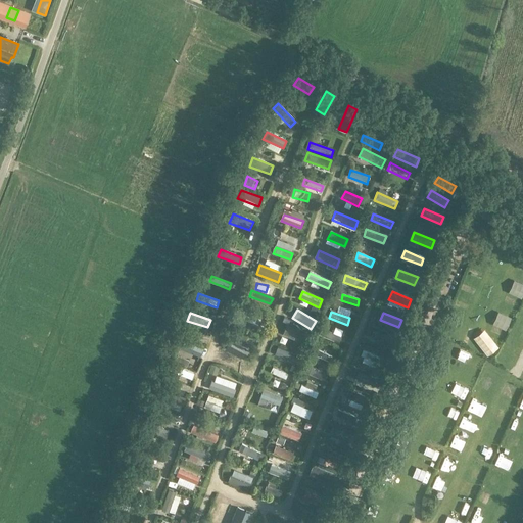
[(262,322),(241,314),(239,320),(258,327),(262,322)]
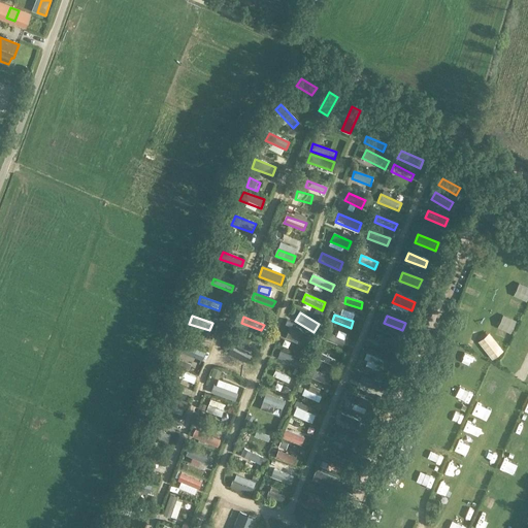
[(308,338),(290,330),(286,338),(304,348),(308,338)]
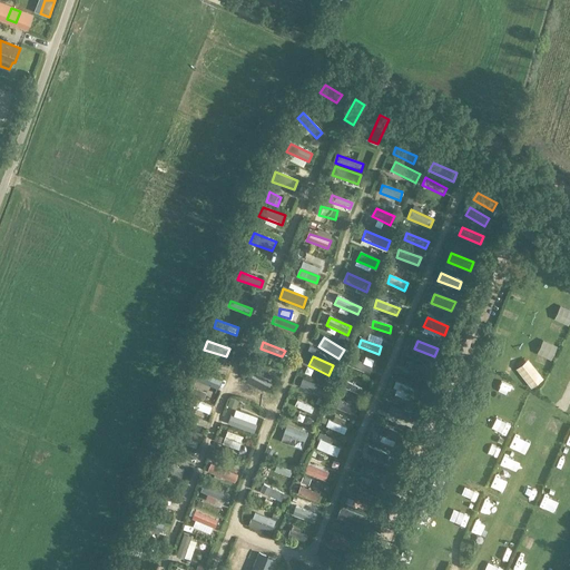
[(372,367),(354,361),(351,367),(370,375),(372,367)]
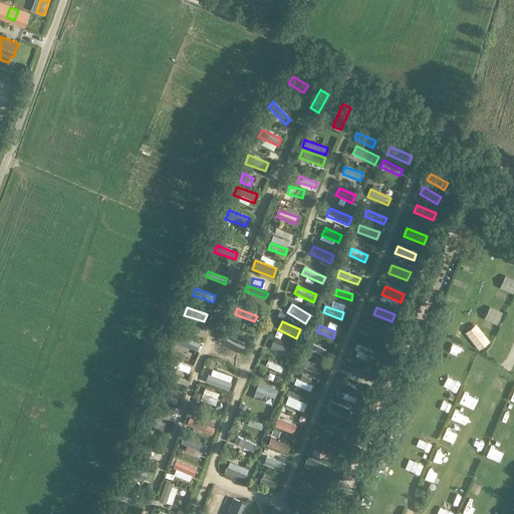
[(368,325),(365,332),(383,339),(386,332),(368,325)]
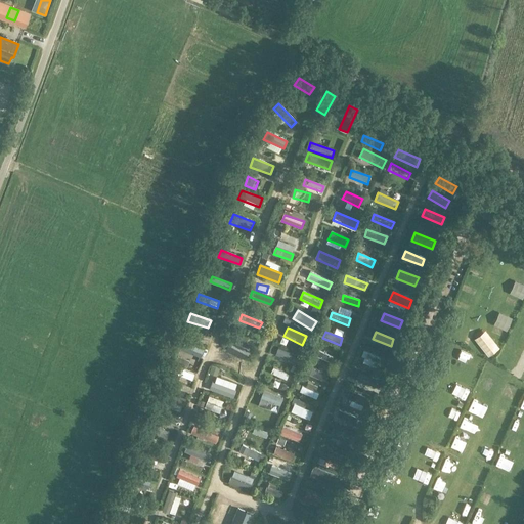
[(200,358),(203,350),(179,342),(176,350),(200,358)]
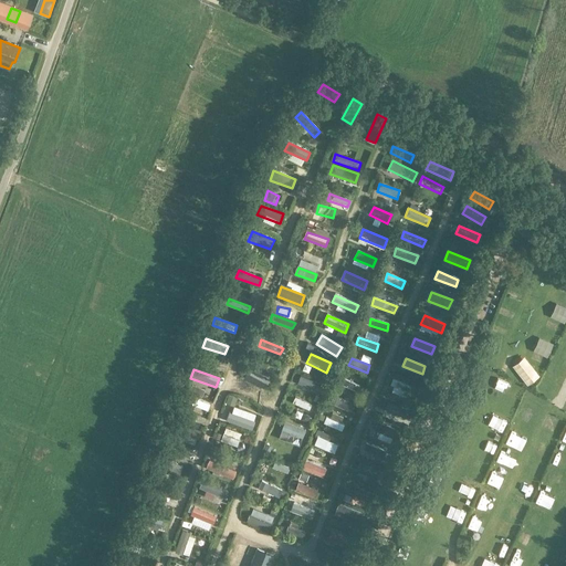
[(271,380),(249,369),(244,379),(266,389),(271,380)]
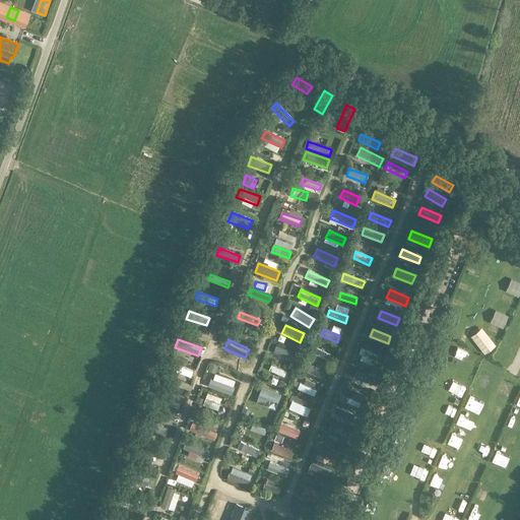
[(297,355),(276,346),(273,353),(294,363),(297,355)]
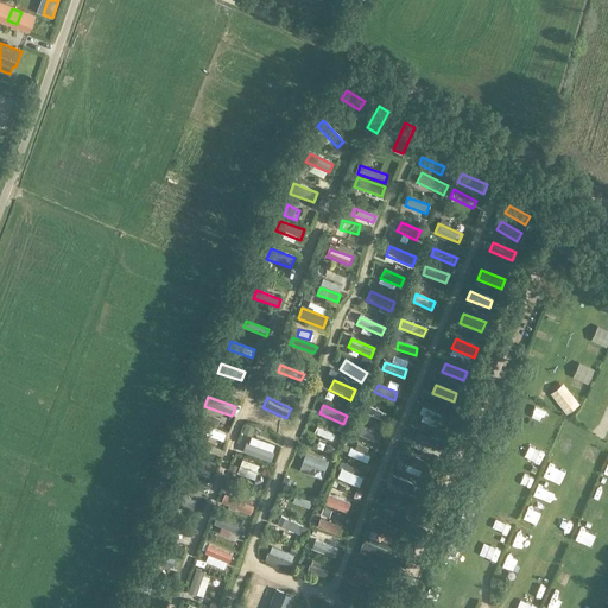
[(518,423),(533,429),(542,411),(526,405),(518,423)]
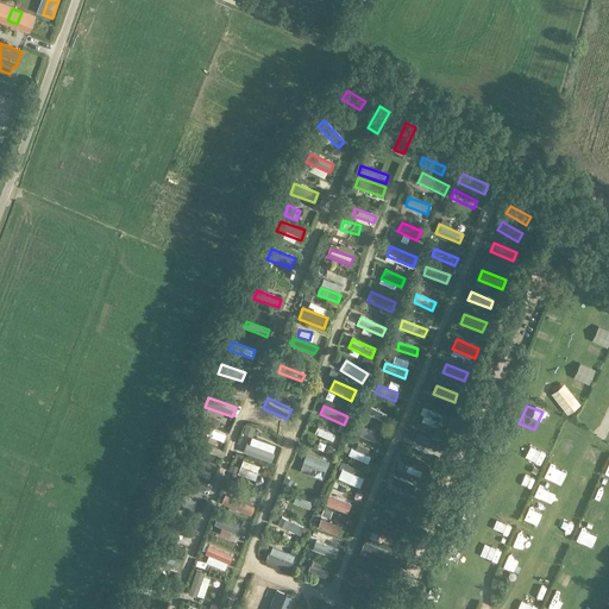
[(388,415),(369,407),(366,414),(384,422),(388,415)]
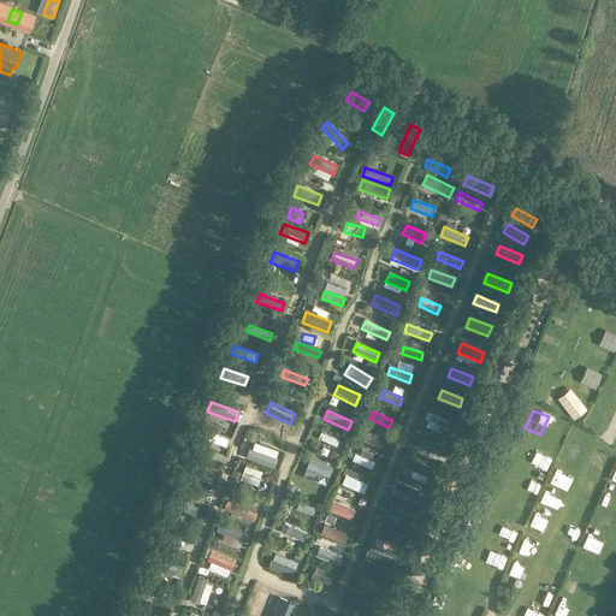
[(428,413),(425,421),(445,430),(448,421),(428,413)]
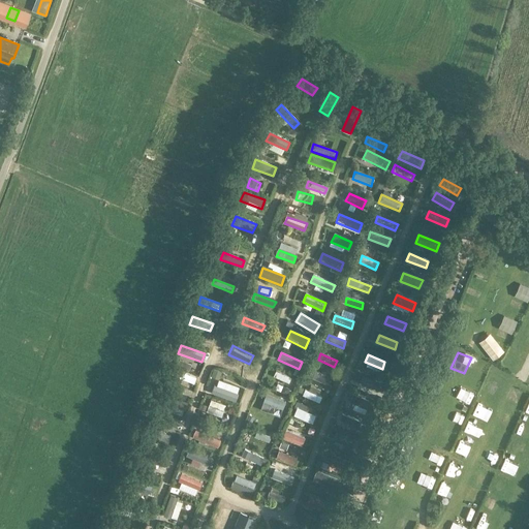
[(284,366),(282,373),(290,374),(291,367),(284,366)]
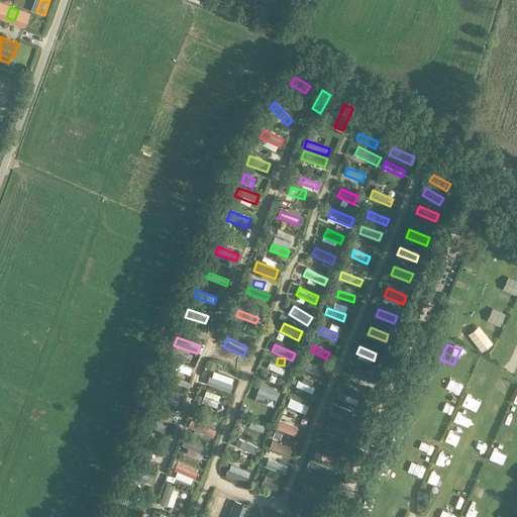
[(168,369),(189,376),(191,369),(171,360),(168,369)]
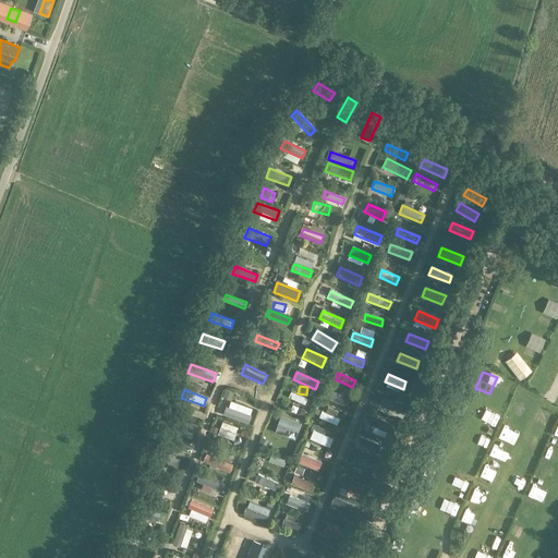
[(308,399),(291,392),(289,399),(306,405),(308,399)]
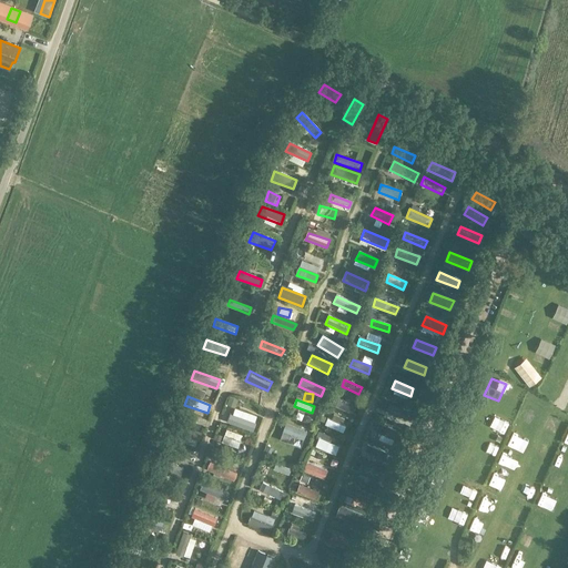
[(356,406),(338,399),(335,407),(354,414),(356,406)]
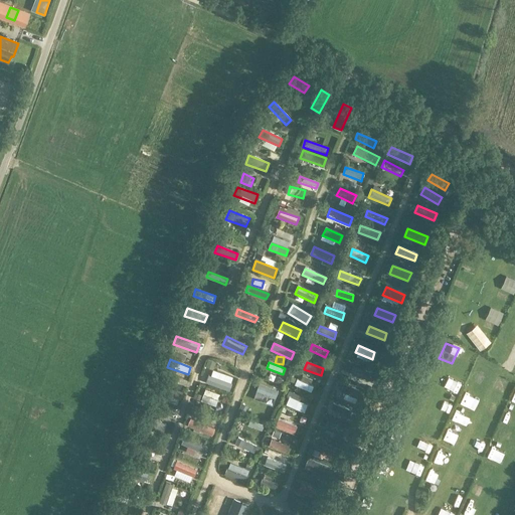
[(353,367),(350,374),(369,382),(372,374),(353,367)]
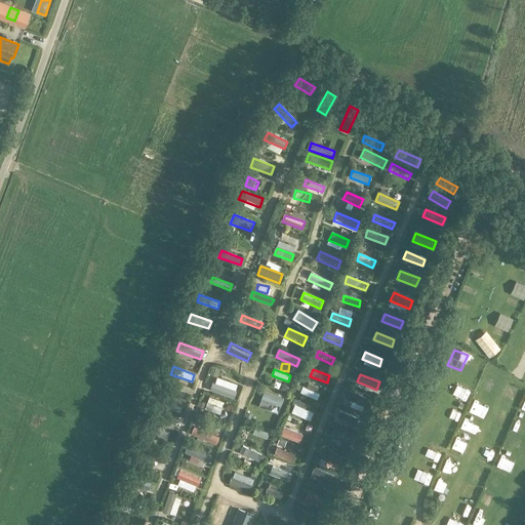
[(236,392),(212,384),(209,392),(234,400),(236,392)]
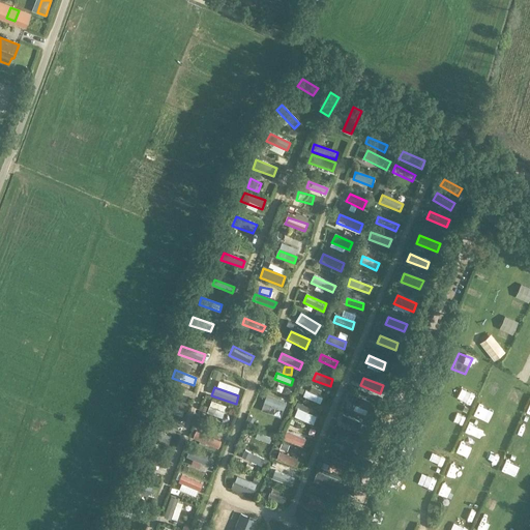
[(305,390),(303,396),(320,405),(323,399),(305,390)]
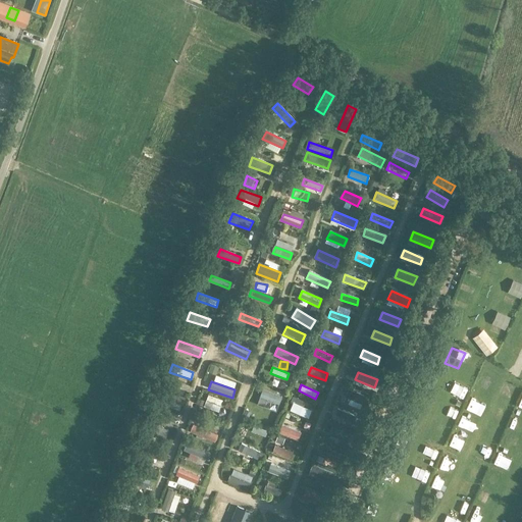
[(462,405),(467,393),(454,387),(449,399),(462,405)]
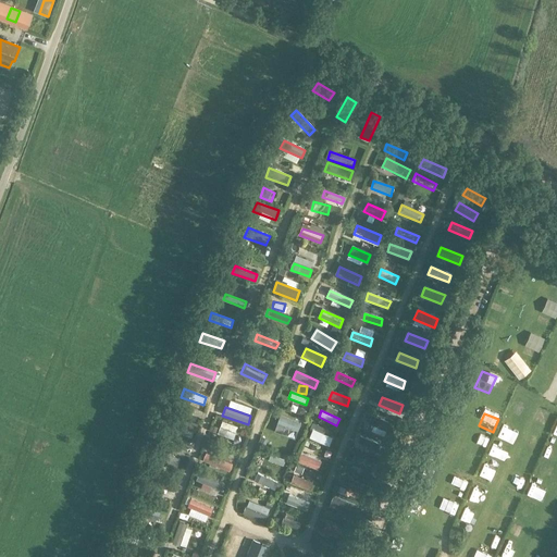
[(536,415),(533,426),(549,431),(553,419),(536,415)]
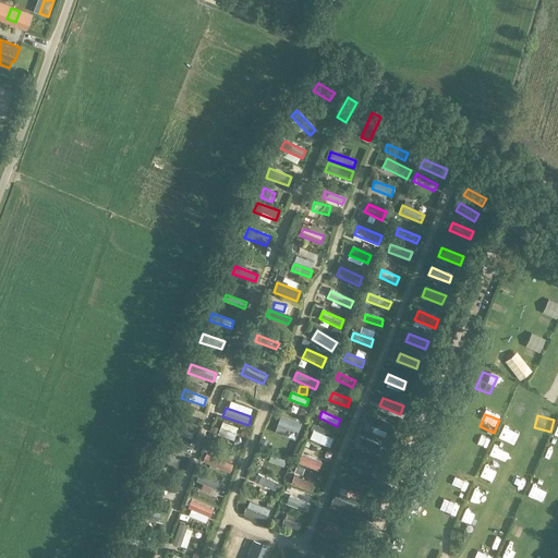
[(302,425),(281,417),(278,425),(299,434),(302,425)]
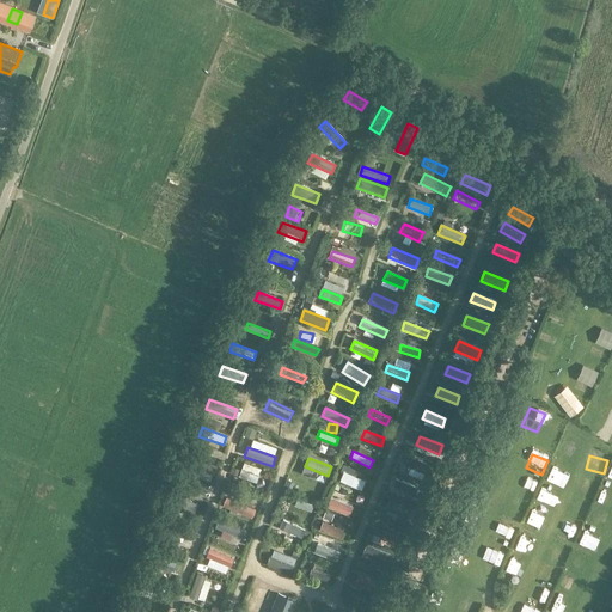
[(341,461),(344,469),(352,466),(347,458),(341,461)]
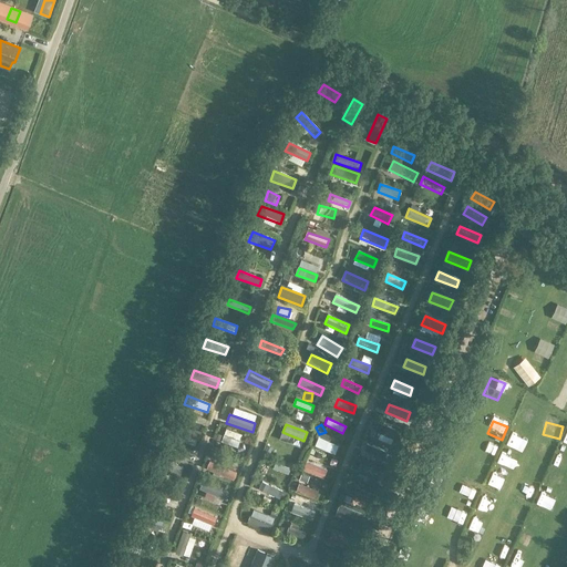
[(379,424),(375,432),(397,441),(400,433),(379,424)]
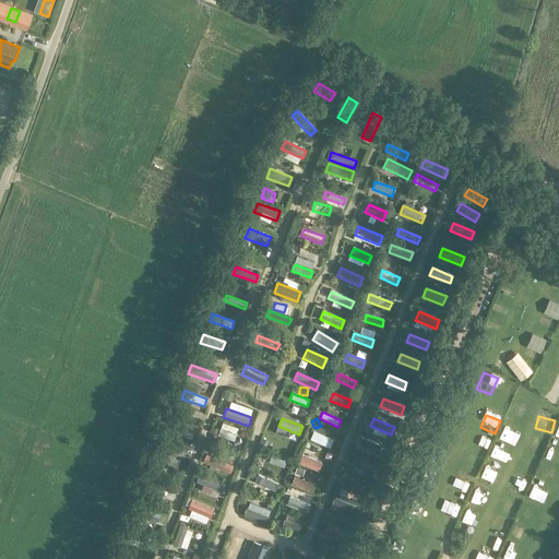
[(191,441),(193,432),(170,426),(168,435),(191,441)]
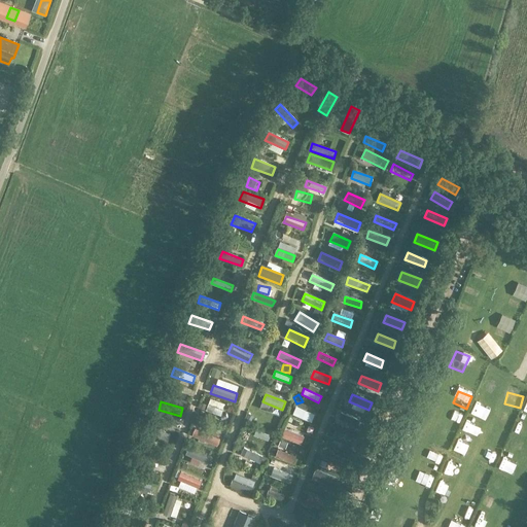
[(245,416),(243,421),(276,433),(281,419),(286,415),(251,401),(249,407),(245,416)]
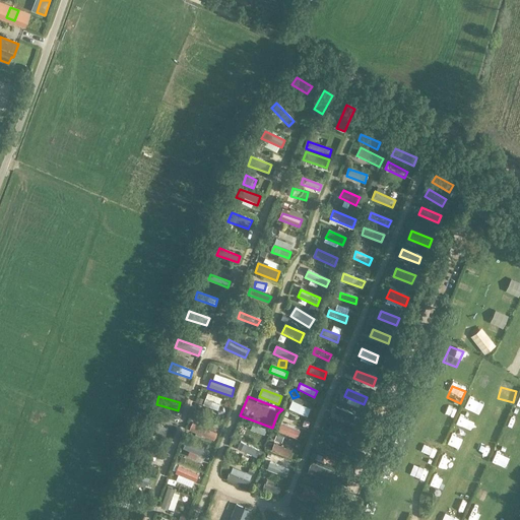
[(221,406),(202,400),(201,405),(219,411),(221,406)]
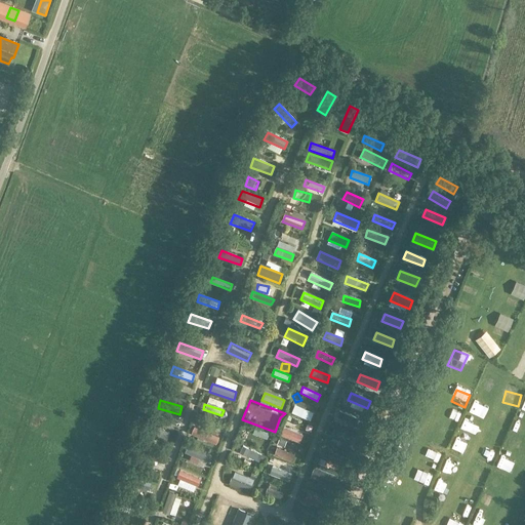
[(314,413),(294,406),(292,413),(311,420),(314,413)]
